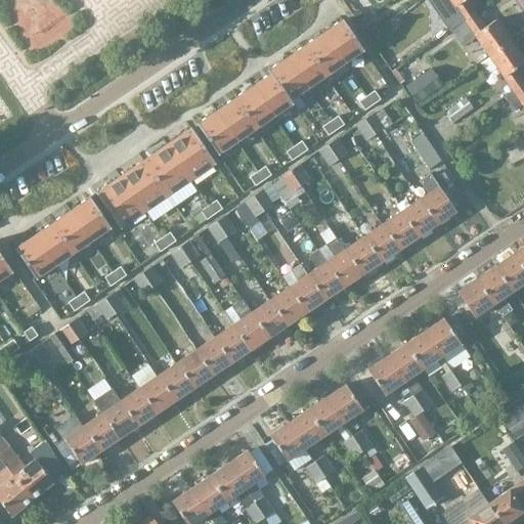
[(429,0),(450,30),(475,12),(466,0),(429,0)]
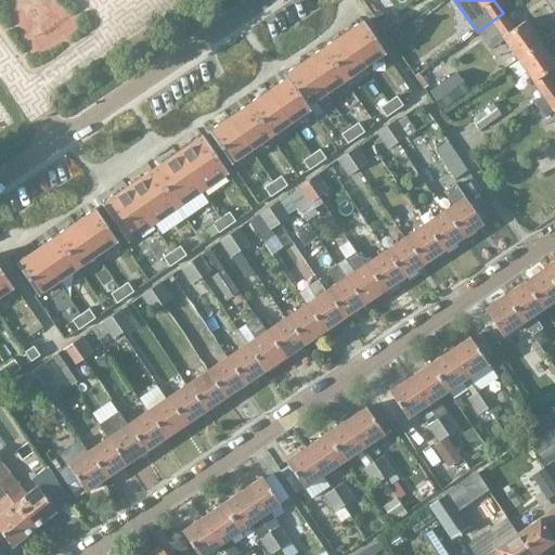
[(503,13),(477,31),(489,49),(503,39),(517,60),(540,44),(524,22),(514,28),(503,13)]
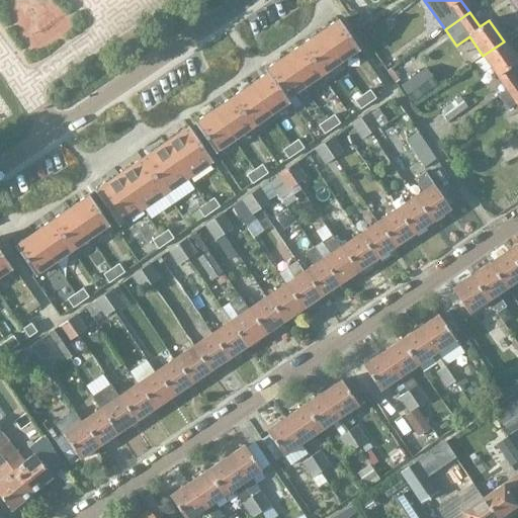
[(338,20),(320,32),(340,63),(358,50),(338,20)]
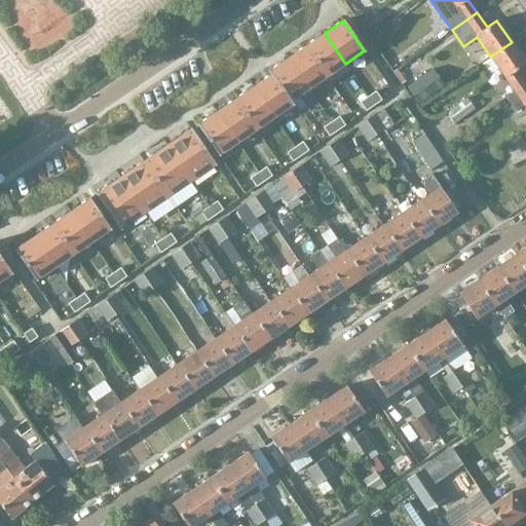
[(325,33),(306,45),(327,76),(345,64),(325,33)]
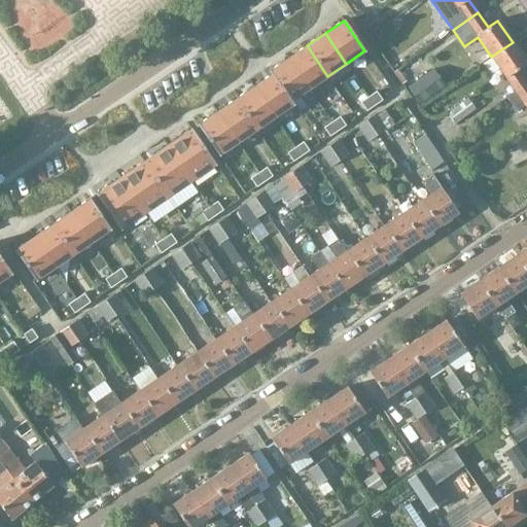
[(513,42),(491,57),(516,92),(526,83),(526,82),(517,69),(526,62),(513,42)]
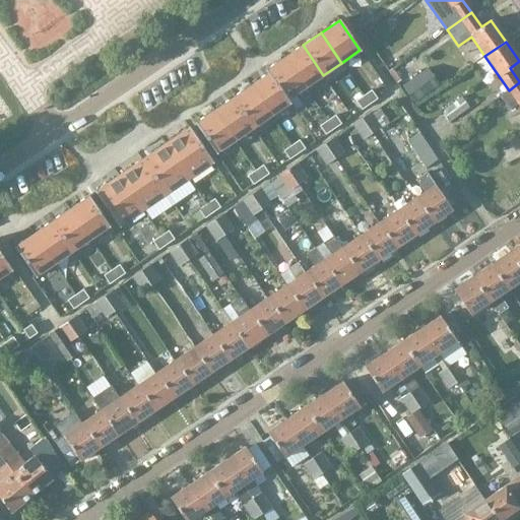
[(303,45),(284,58),(305,87),(323,75),(303,45)]
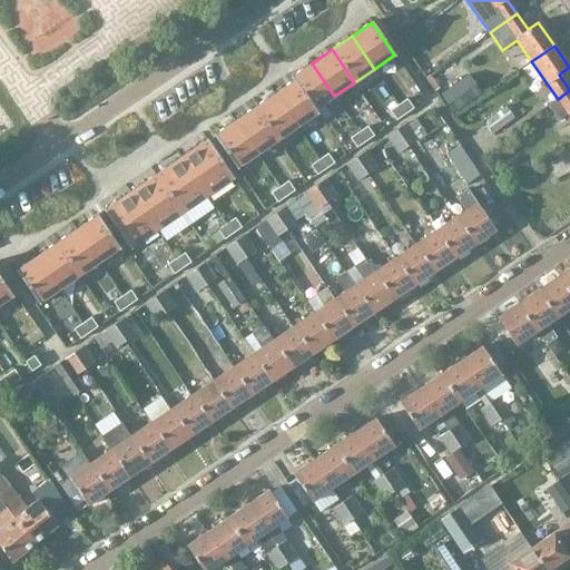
[(312,64),(291,78),(293,81),(294,80),(314,110),(315,109),(334,96),(312,64)]
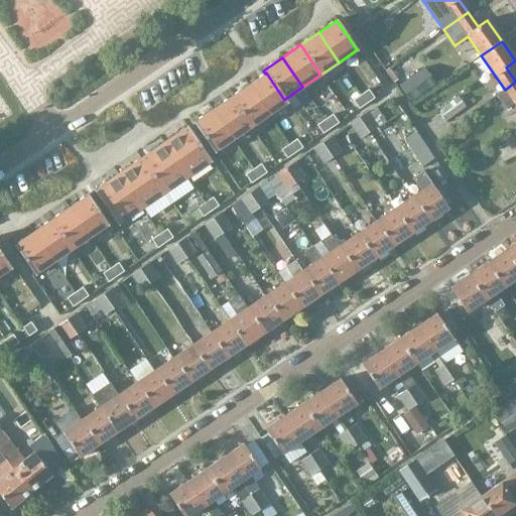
[(422,69),(397,86),(409,103),(433,85),(422,69)]
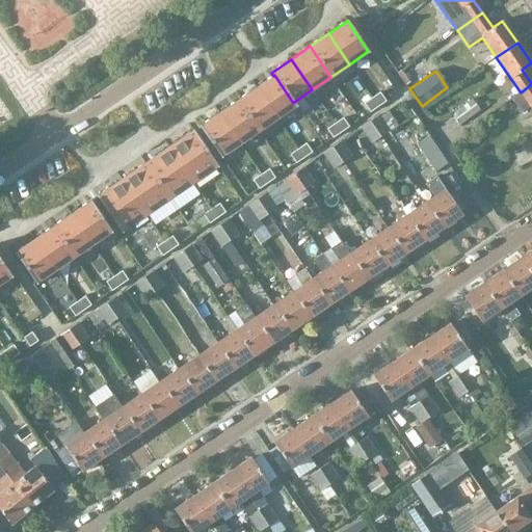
[(273,76),(255,88),(276,118),(296,105),(294,102),(293,103),(274,75),(273,76)]
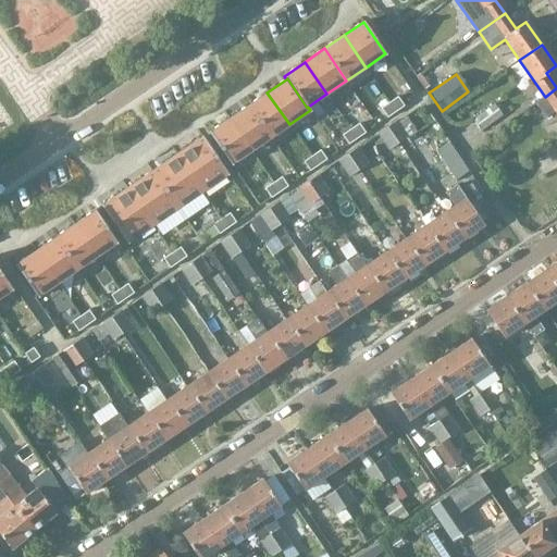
[(555,111),(556,114),(556,88),(545,97),(535,103),(545,118),(555,111)]
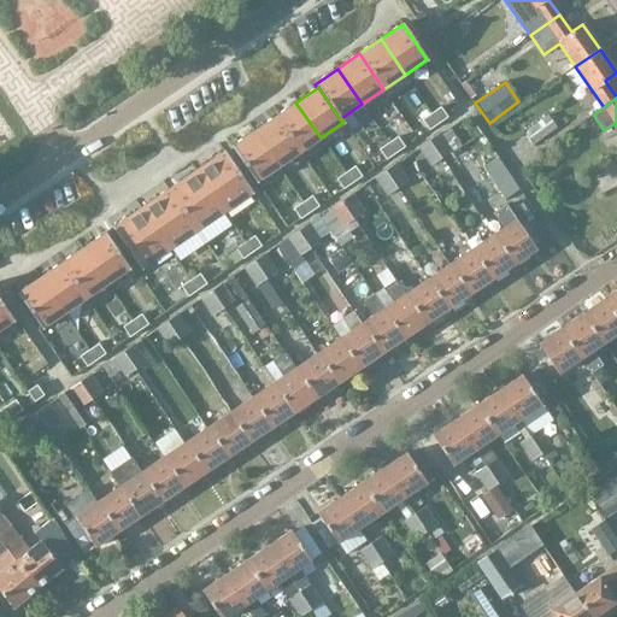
[(295,103),(274,117),(299,153),(321,137),(295,103)]
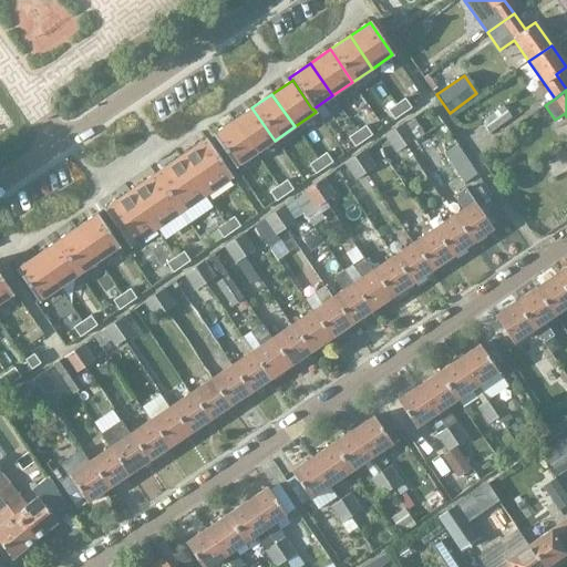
[(402,114),(411,109),(404,99),(395,104),(402,114)]
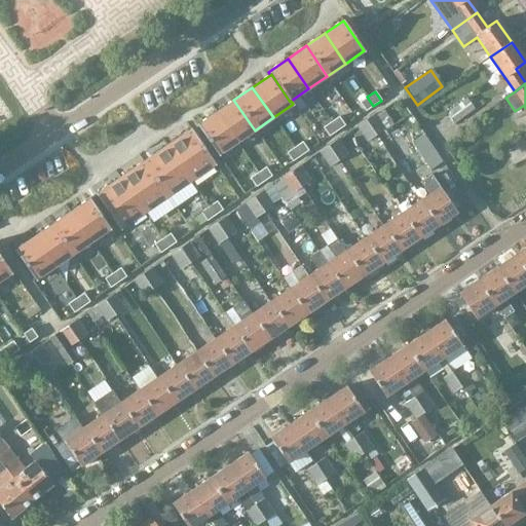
[(365,111),(373,106),(367,97),(359,103),(365,111)]
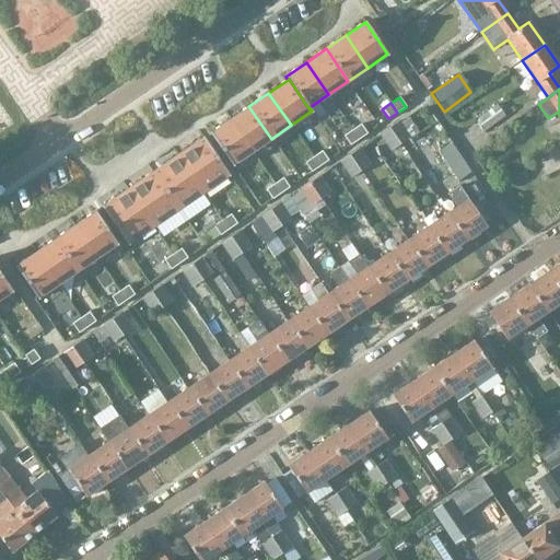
[(475,119),(483,131),(504,115),(496,104),(475,119)]
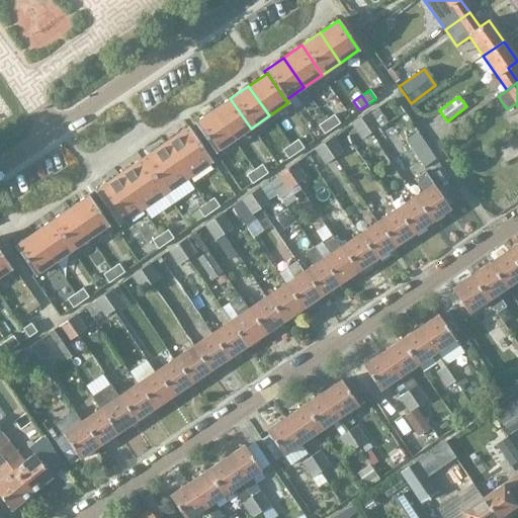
[(230,98),(211,111),(232,141),(251,128),(230,98)]
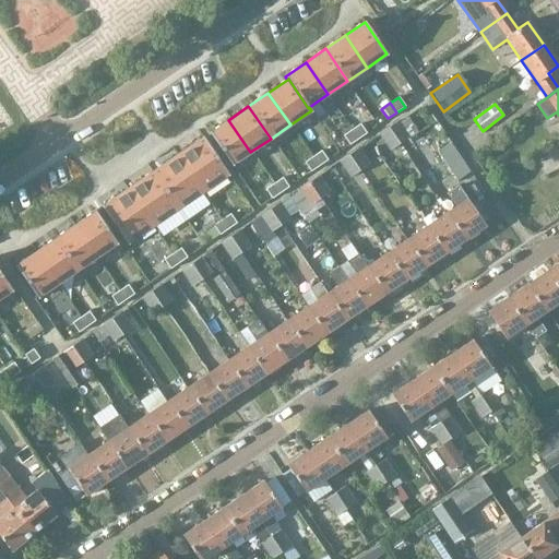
[(228,120),(209,133),(232,165),(250,152),(228,120)]
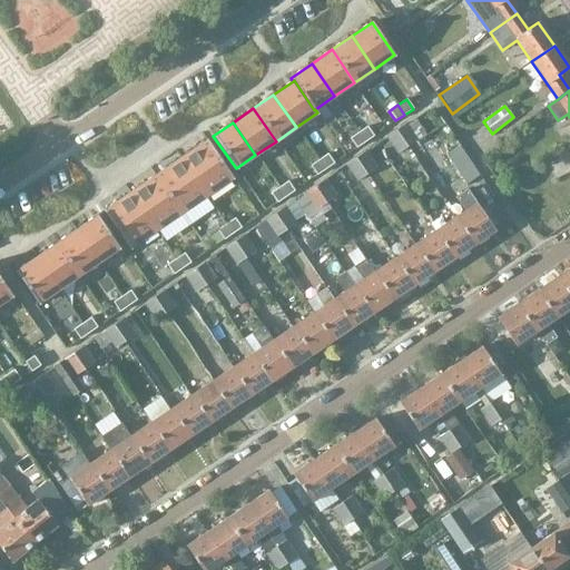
[(396,129),(408,146),(418,139),(406,123),(396,129)]
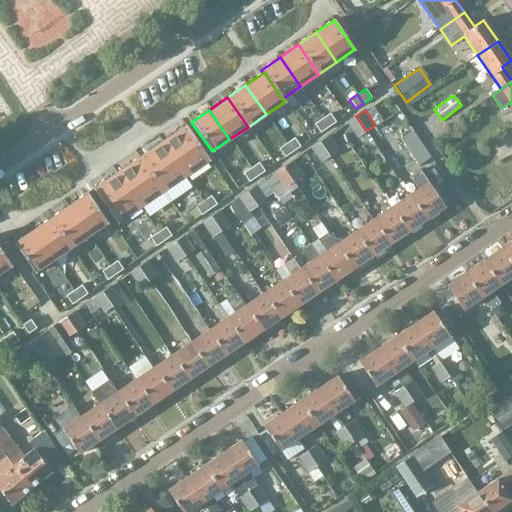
[(327,127),(335,122),(329,114),(322,119),(327,127)]
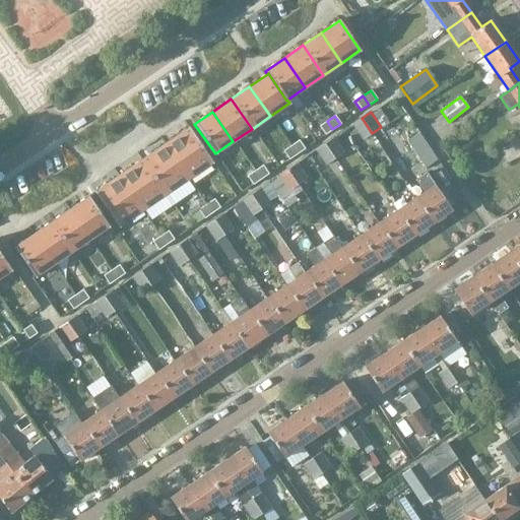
[(372,133),(362,118),(351,125),(363,140),(372,133)]
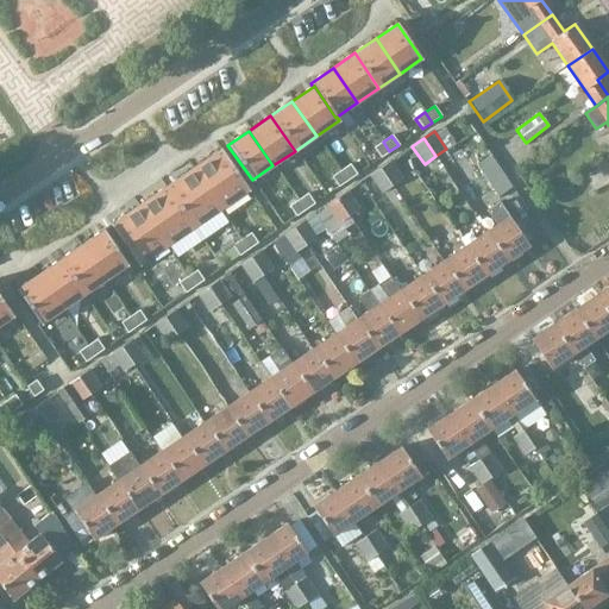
[(381,158),(389,151),(383,142),(374,148),(381,158)]
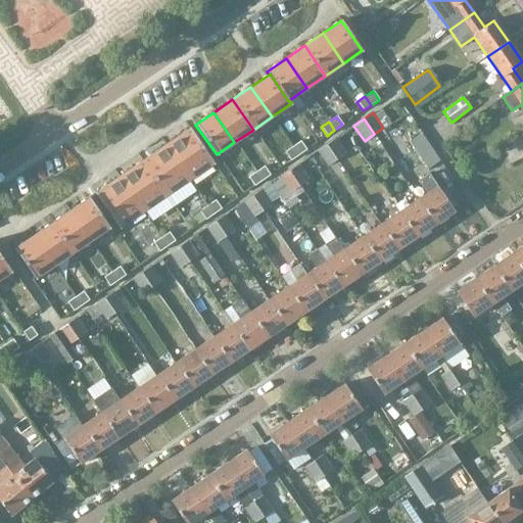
[(190,128),(165,144),(190,180),(214,163),(190,128)]
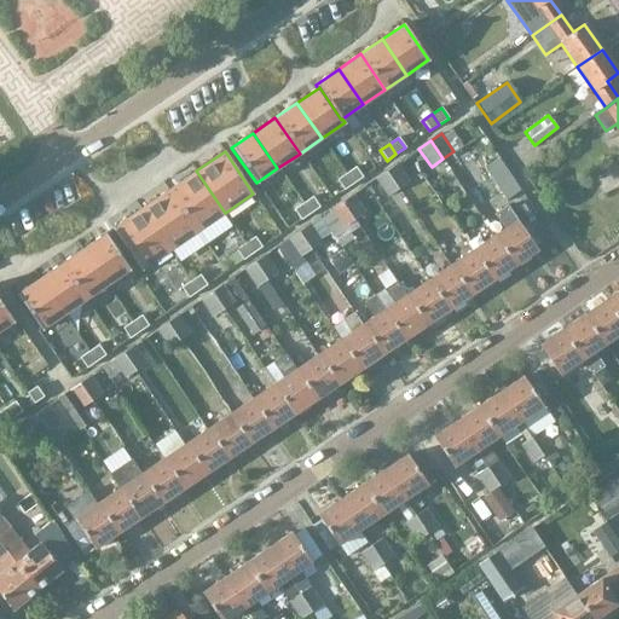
[(484,169),(505,201),(521,190),(499,158),(484,169)]
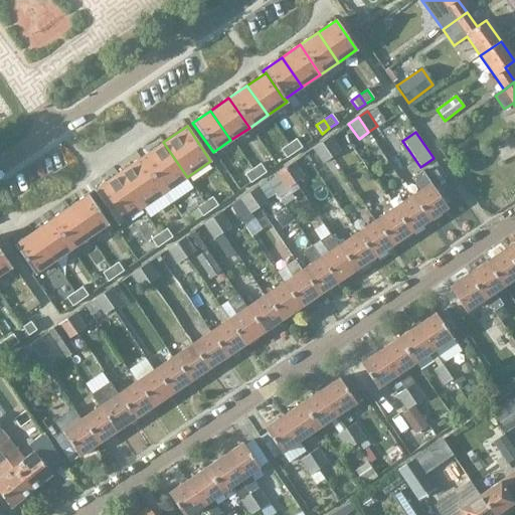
[(321,143),(331,157),(340,151),(330,136),(321,143)]
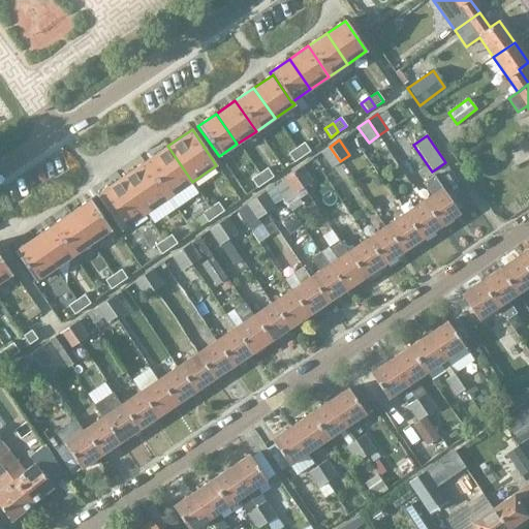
[(302,157),(310,152),(304,143),(296,148),(302,157)]
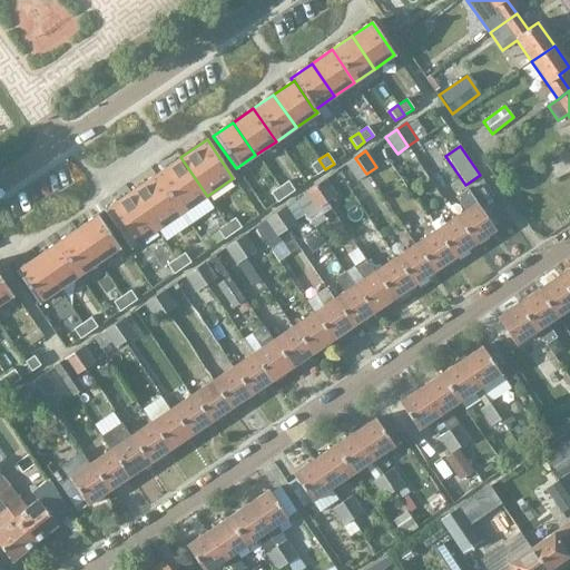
[(180,157),(155,175),(182,214),(189,225),(215,207),(207,196),(180,157)]
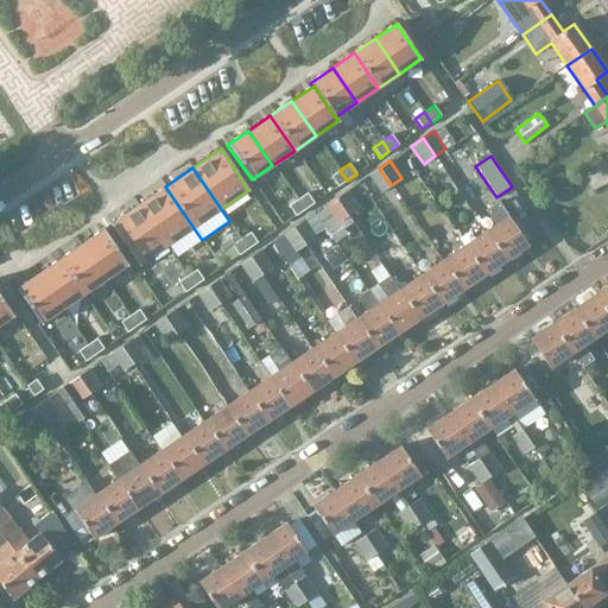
[(391,185),(379,169),(368,176),(380,194),(391,185)]
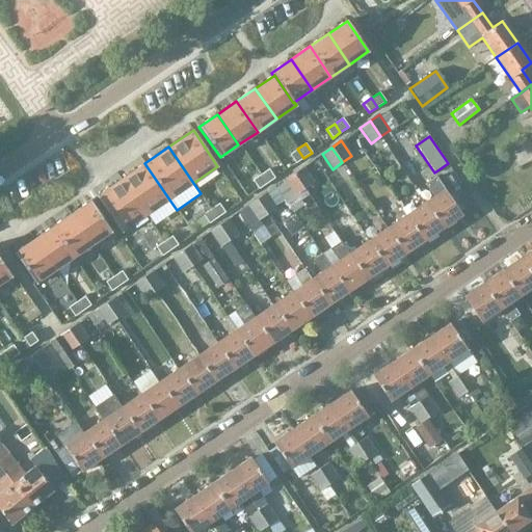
[(295,163),(303,158),(297,149),(289,155),(295,163)]
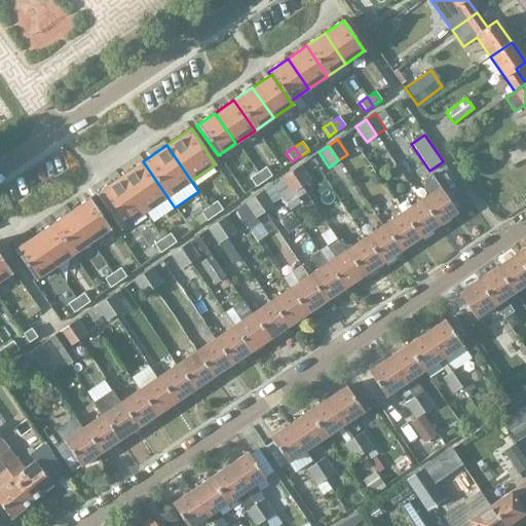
[(143,161),(119,178),(144,214),(167,197),(143,161)]
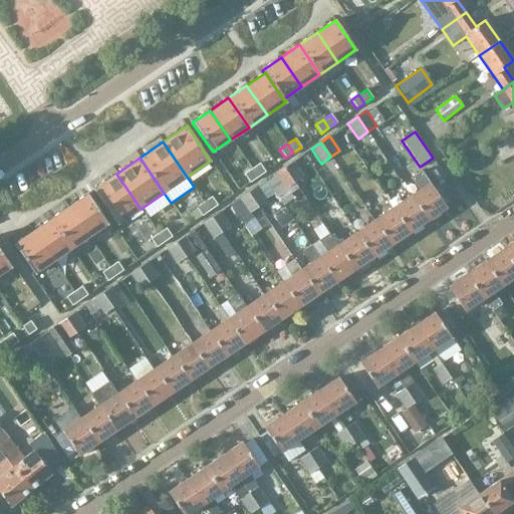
[(285,167),(295,181),(304,176),(293,161),(285,167)]
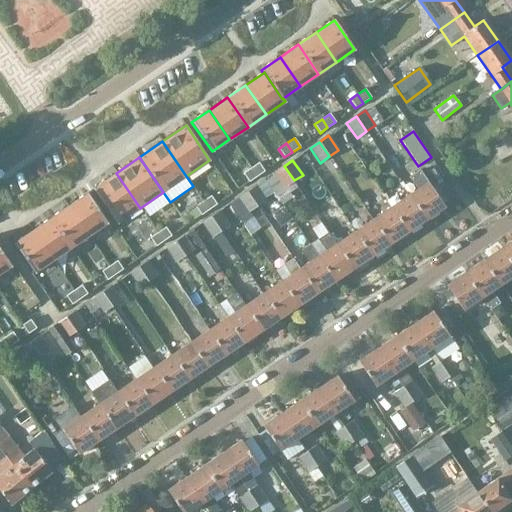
[(256,176),(264,171),(258,163),(250,168),(256,176)]
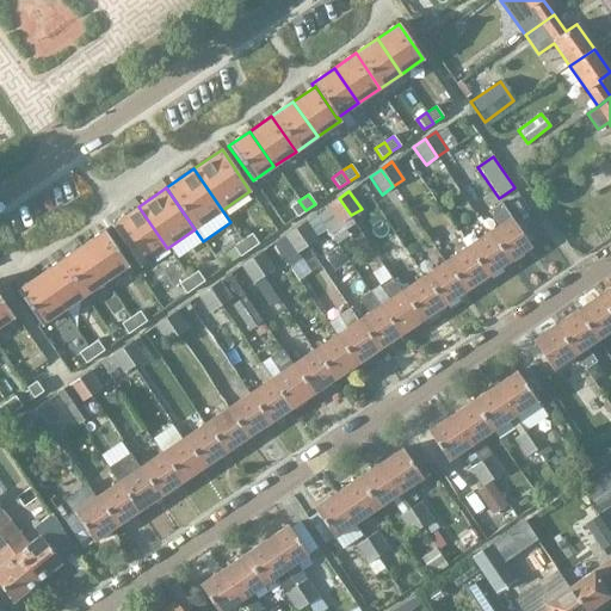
[(351,215),(339,198),(327,207),(328,208),(316,216),(326,229),(337,245),(349,236),(340,223),(351,215)]
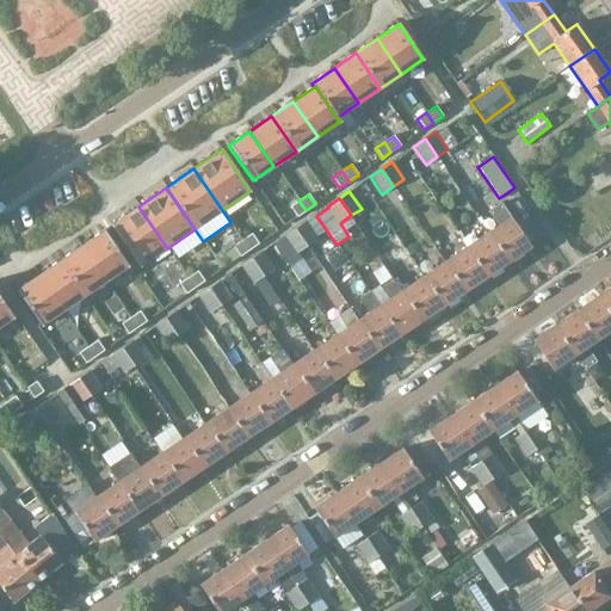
[(297,217),(306,210),(298,201),(290,207),(297,217)]
